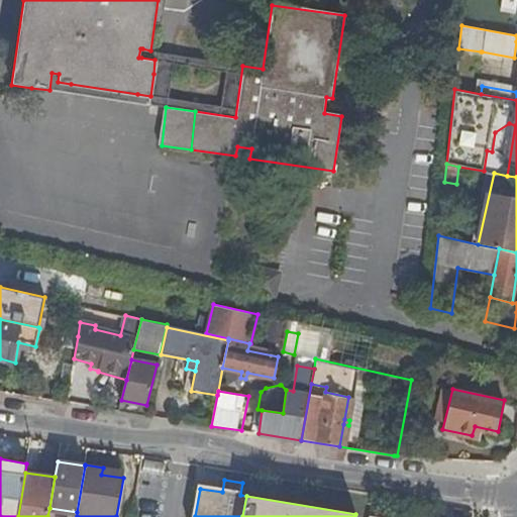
[(47,516),(76,516),(77,516),(77,512),(49,508),(47,516)]
